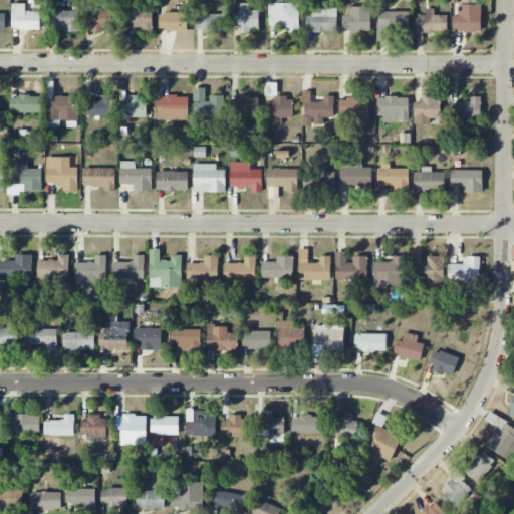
[(481,31),(481,2),(459,2),(460,16),(453,16),(453,32),(481,31)]
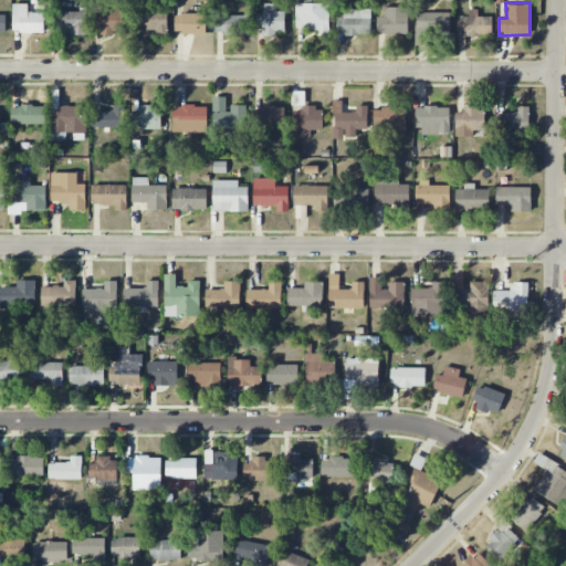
[(44,13),(28,12),(28,3),(13,3),(13,33),(44,33),(44,13)]
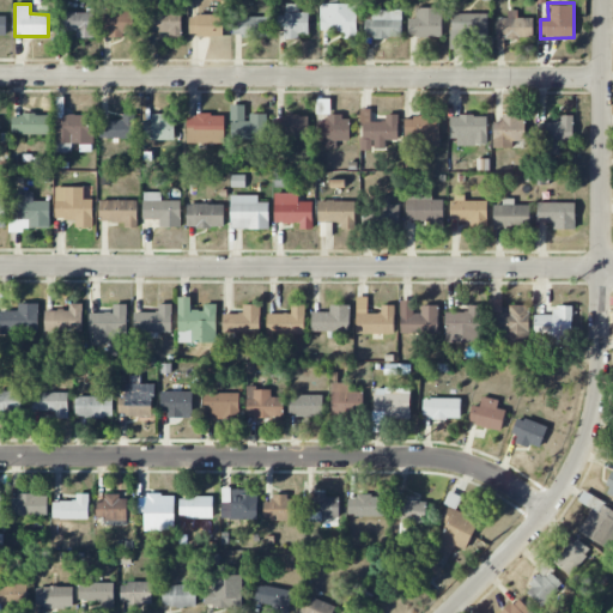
[(308,13),(299,13),(299,4),(285,5),(285,16),(279,16),(279,37),(309,37),(308,13)]
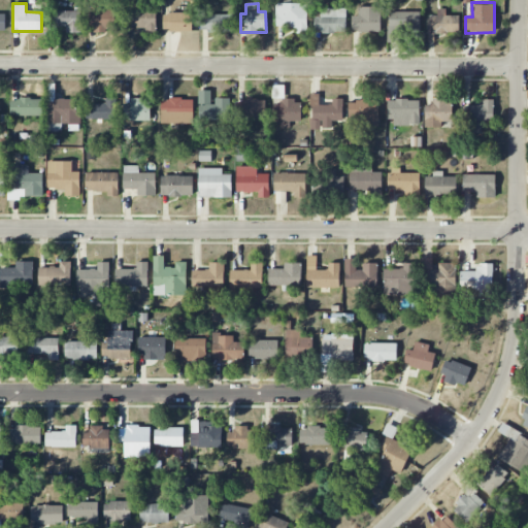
[(275,4),(276,28),(297,27),(297,34),(307,33),(306,3),(275,4)]
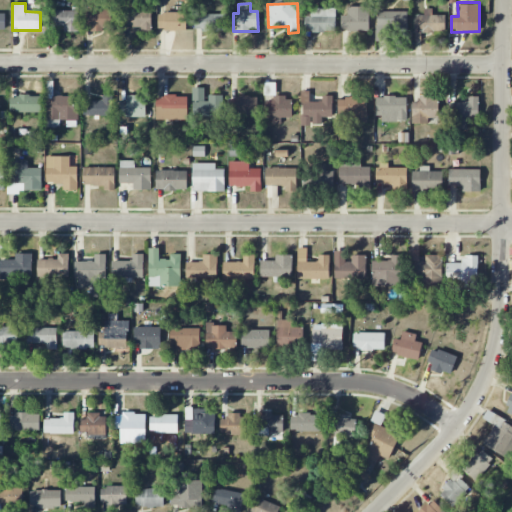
[(369,31),(369,7),(347,6),(347,15),(341,15),(341,31),(369,31)]
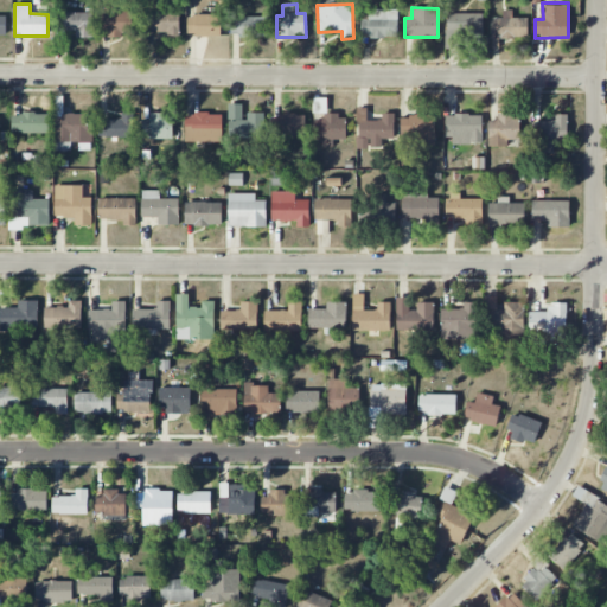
[(398,11),(369,10),(369,20),(360,20),(360,37),(397,38),(398,11)]
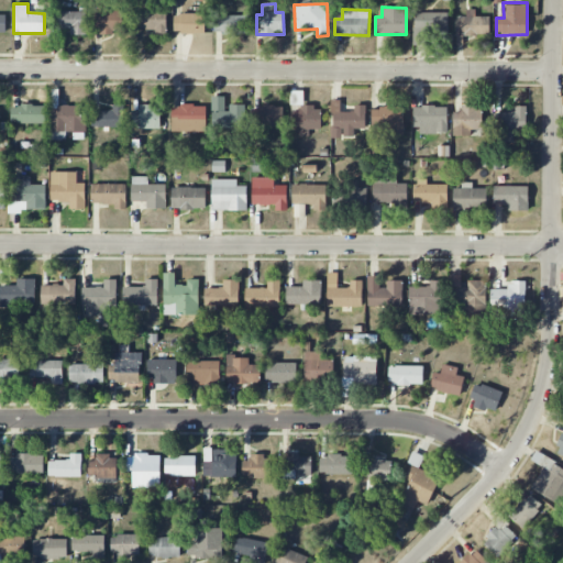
[(490,35),(489,17),(475,17),(475,9),(466,10),(466,18),(455,18),(456,44),(463,44),(463,36),(490,35)]
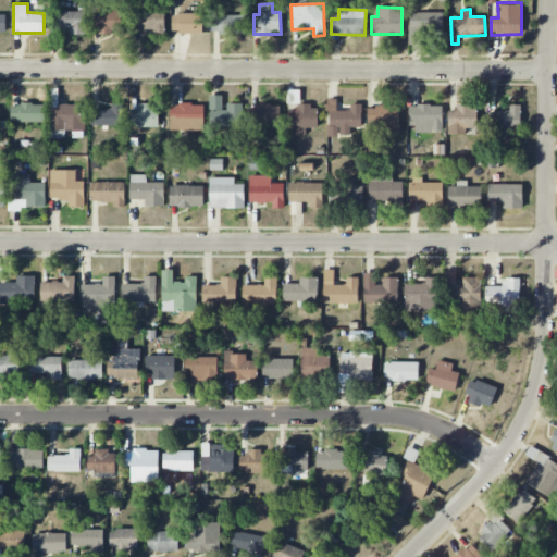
[(51,11),(52,27),(70,27),(70,35),(86,35),(85,10),(51,11)]
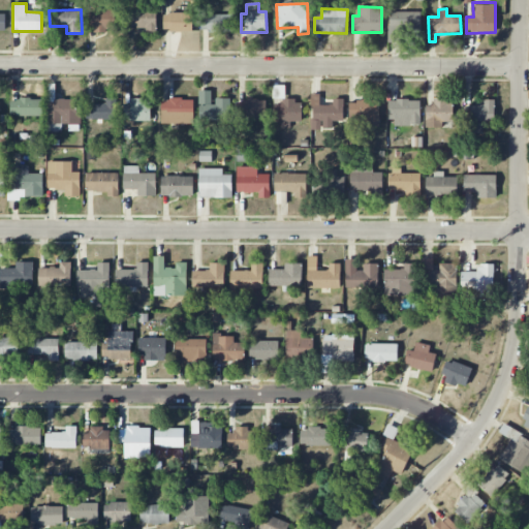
[(90,10),(91,33),(107,33),(107,29),(116,29),(115,10),(90,10)]
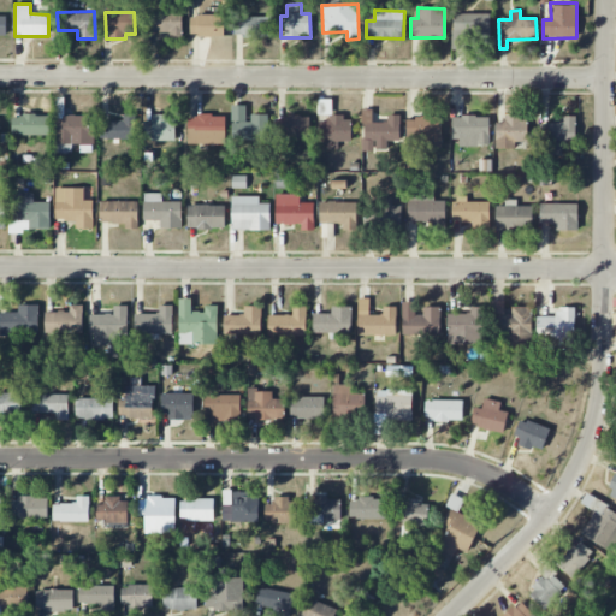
[(182,12),(143,13),(143,33),(170,33),(170,39),(183,39),(182,12)]
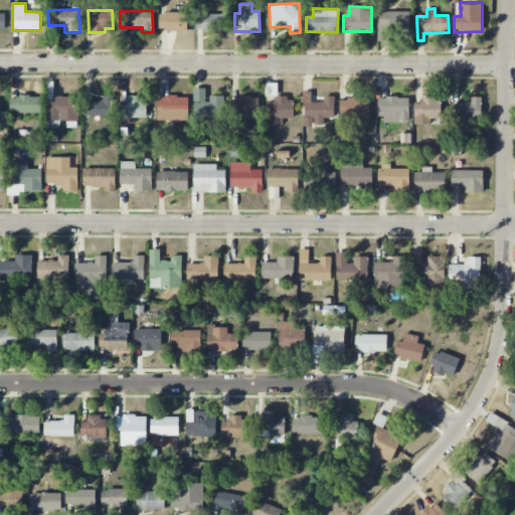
[(409,11),(378,12),(379,41),(391,41),(391,32),(410,32),(409,11)]
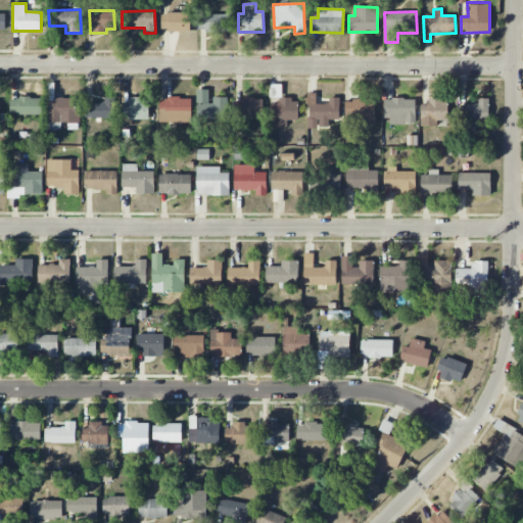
[(191,32),(191,13),(161,12),(161,31),(191,32)]
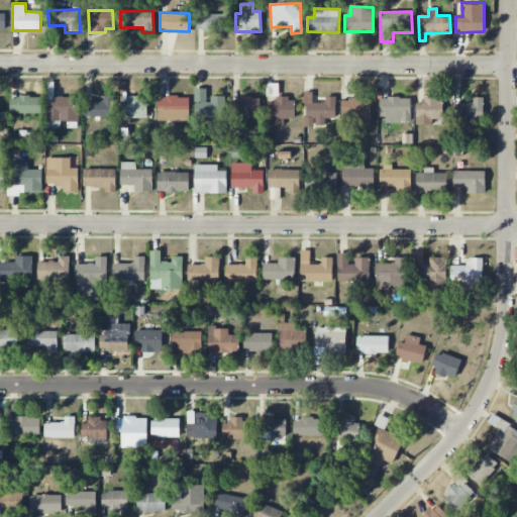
[(197,30),(225,31),(226,14),(198,14),(197,30)]
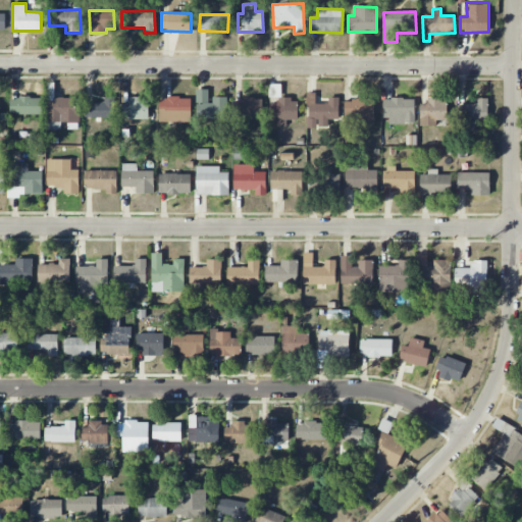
[(196,118),(227,118),(227,97),(210,97),(210,90),(197,90),(196,118)]
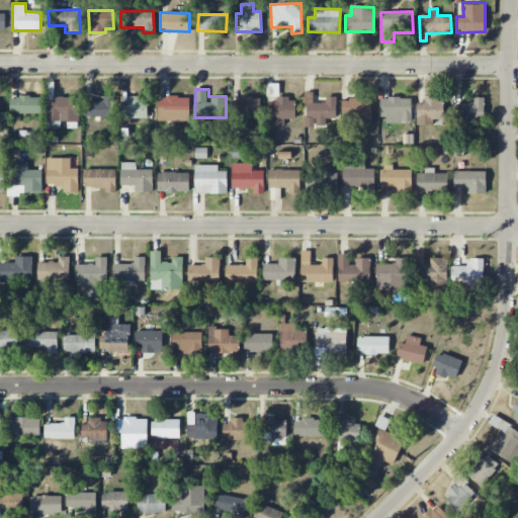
[(336,119),(337,97),(326,96),(326,103),(314,103),(314,93),(306,92),(305,126),(326,126),(326,119),(336,119)]
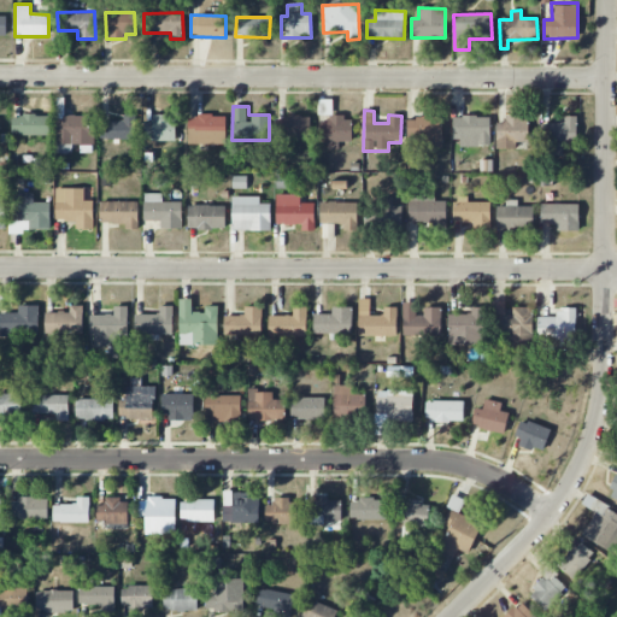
[(136,139),(136,115),(124,115),(124,122),(101,122),(100,139),(136,139)]
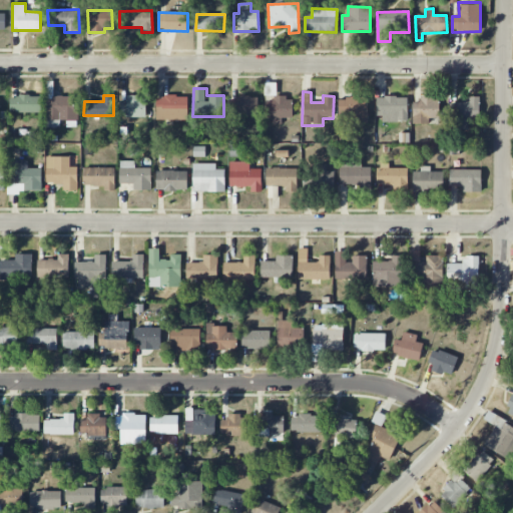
[(10,112),(41,113),(41,96),(10,96),(10,112)]
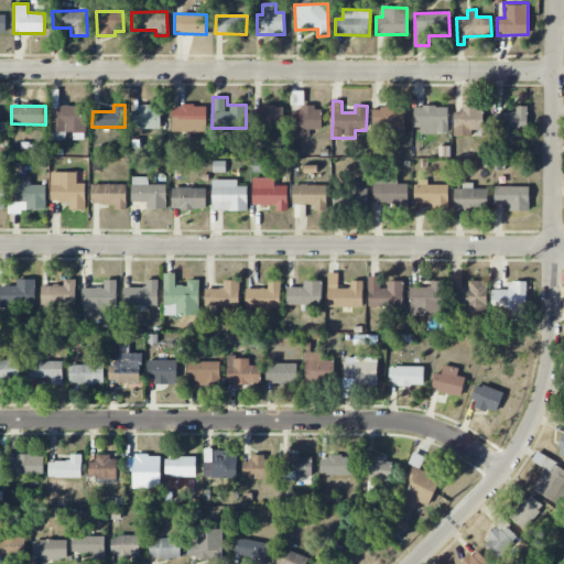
[(51,107),(52,132),(55,132),(55,140),(66,140),(66,133),(86,132),(85,106),(51,107)]
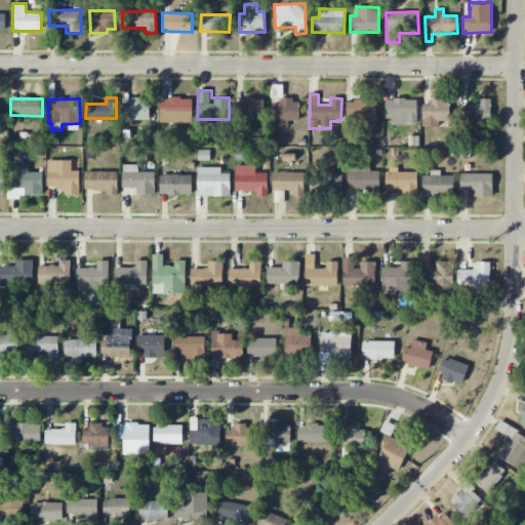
[(161,123),(192,122),(192,98),(160,98),(161,123)]
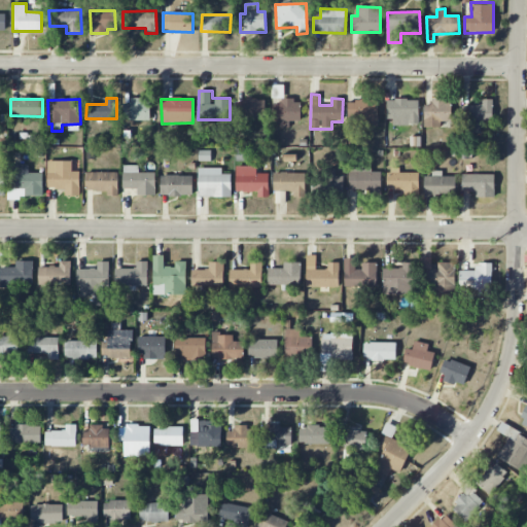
[(386,100),(387,118),(394,118),(394,125),(419,125),(419,99),(386,100)]
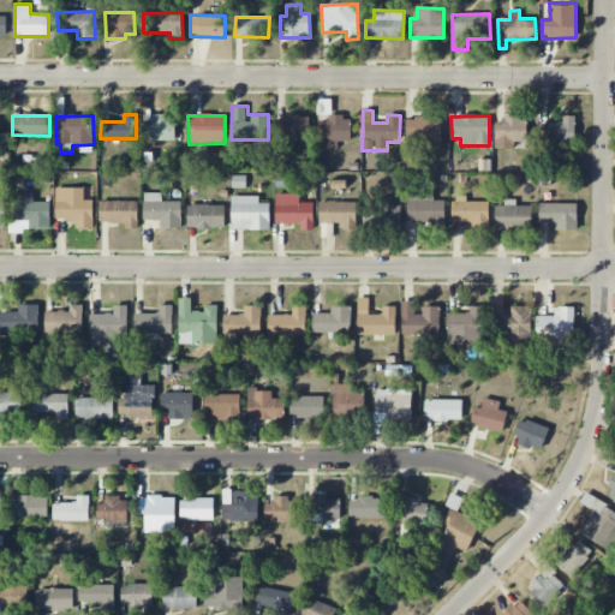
[(175,141),(175,117),(153,117),(153,121),(144,121),(144,141),(175,141)]
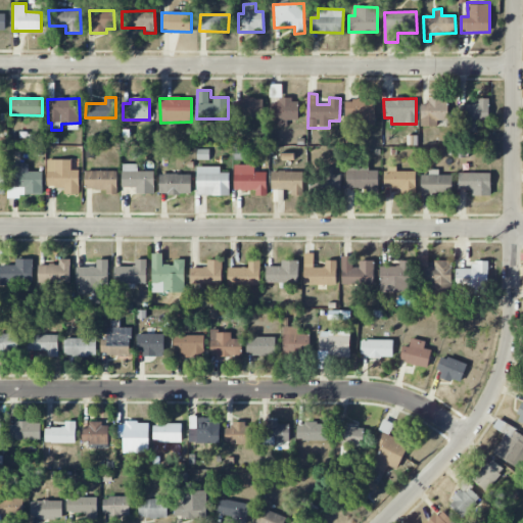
[(263,117),(263,99),(237,99),(237,117),(263,117)]
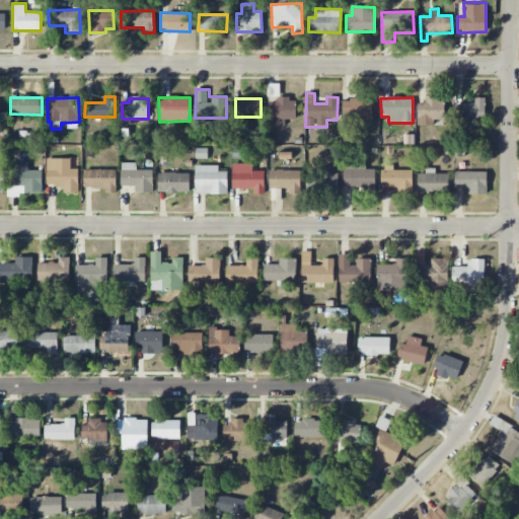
[(296,120),(296,98),(278,98),(278,102),(270,102),(270,123),(285,123),(285,119),(296,120)]
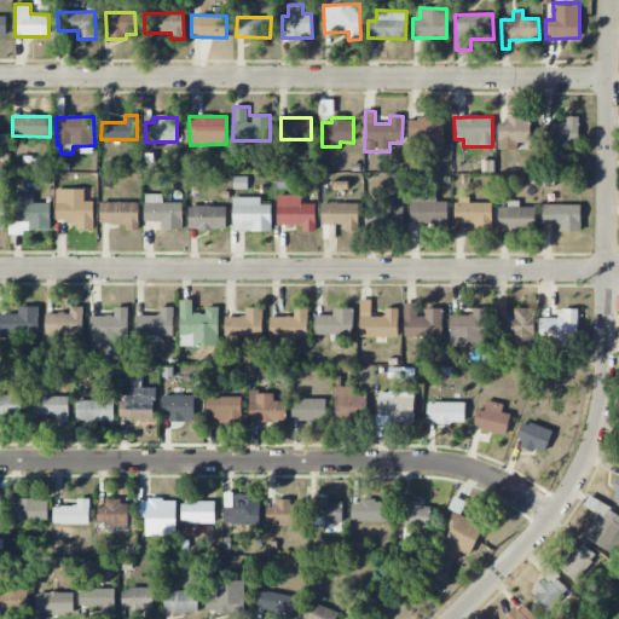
[(408,119),(409,149),(444,148),(443,117),(408,119)]
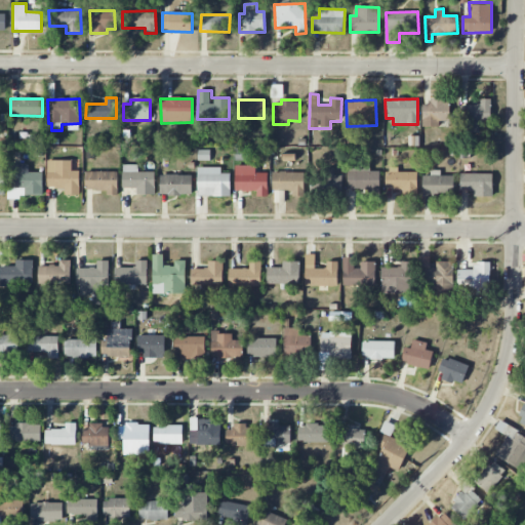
[(422,127),(442,127),(442,121),(449,121),(450,99),(431,99),(431,105),(422,105),(422,127)]
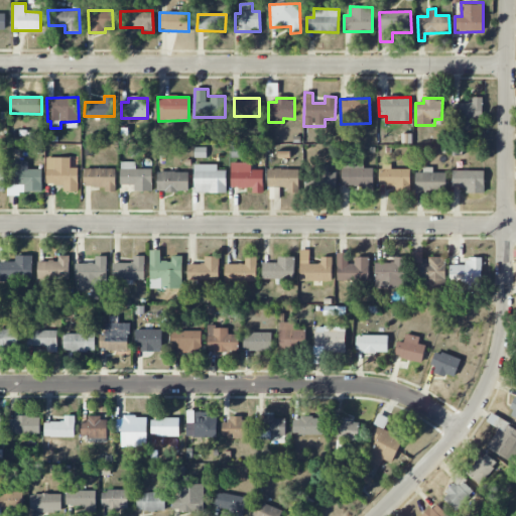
[(482,98),(472,98),(472,103),(454,104),(454,119),(483,119),(482,98)]
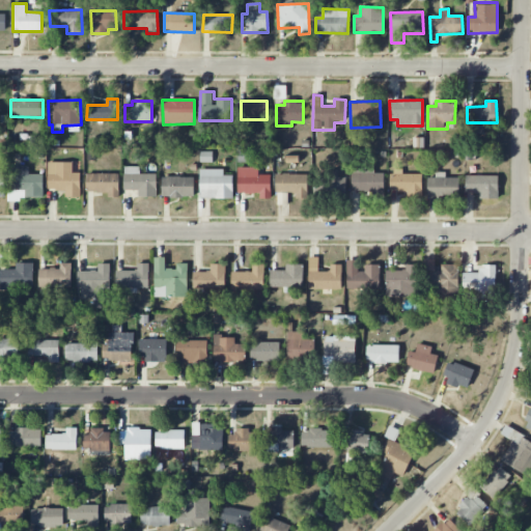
[(73,163),(49,162),(48,190),(65,190),(65,197),(80,197),(80,173),(73,173),(73,163)]
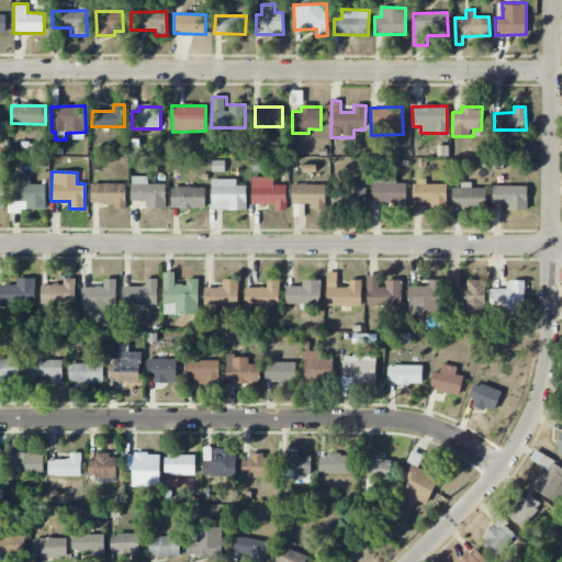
[(396,175),(372,175),(372,204),(406,204),(407,183),(396,183),(396,175)]
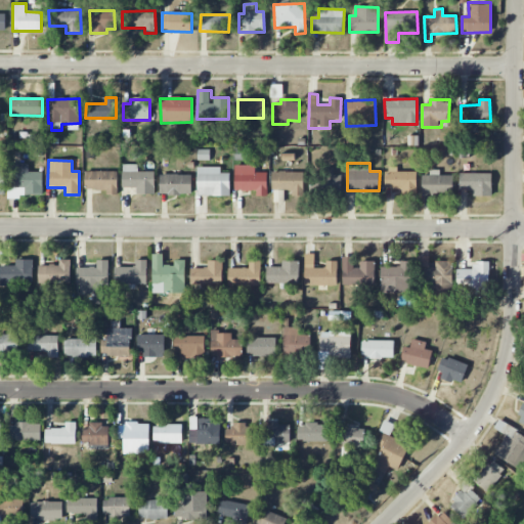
[(43,172),(29,172),(29,164),(9,164),(9,199),(19,199),(19,194),(42,195),(43,172)]
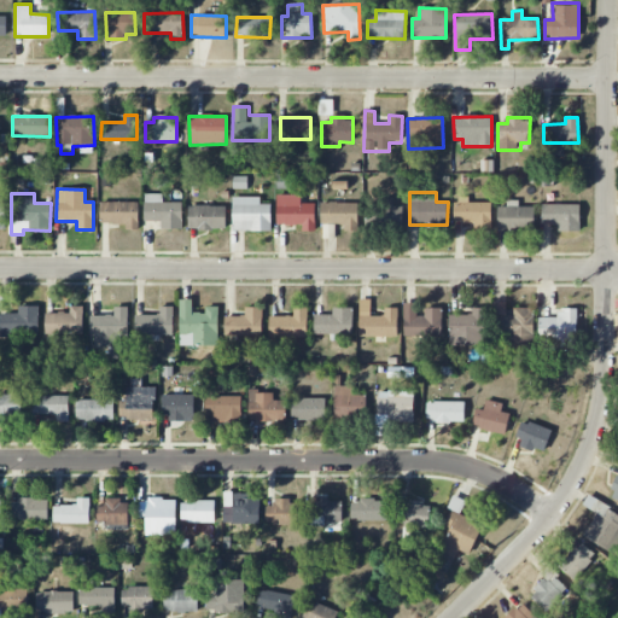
[(144,222),(161,221),(162,229),(182,229),(182,203),(163,203),(163,194),(144,194),(144,222)]
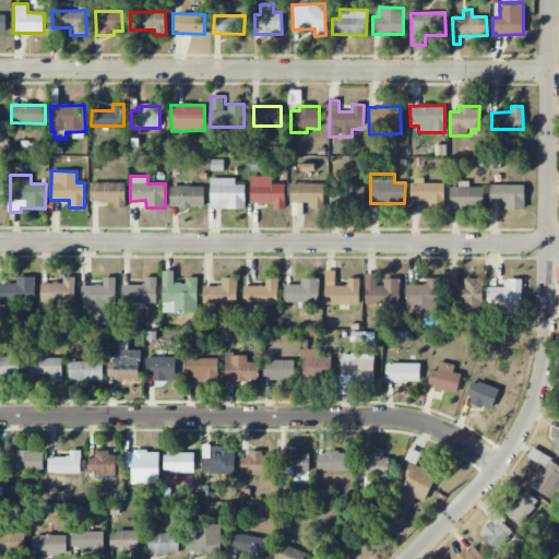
[(272,176),(250,177),(250,204),(273,203),(273,210),(285,209),(285,183),(272,183),(272,176)]
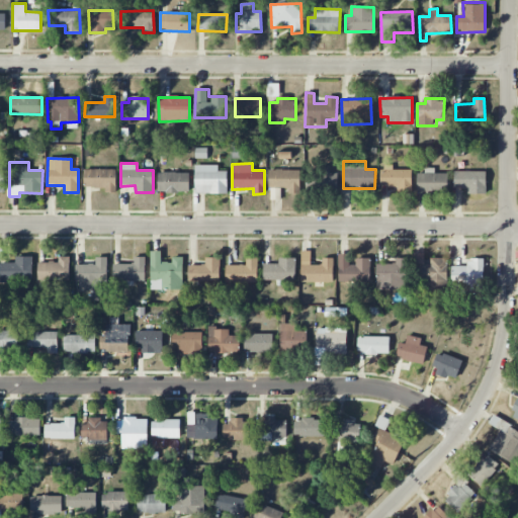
[(228,171),(218,171),(218,165),(195,166),(195,194),(228,193),(228,171)]
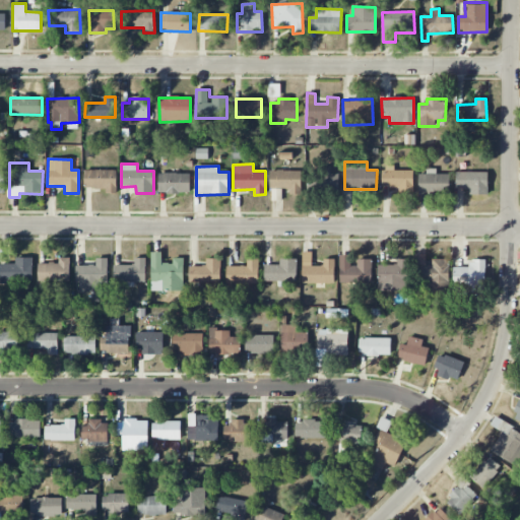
[(413,171),(394,171),(394,166),(383,167),(383,190),(413,189),(413,171)]
